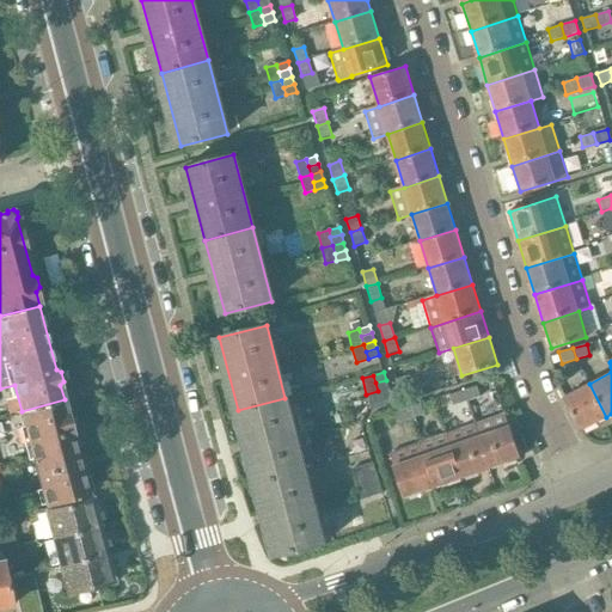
[(410,391),(408,377),(397,379),(399,393),(410,391)]
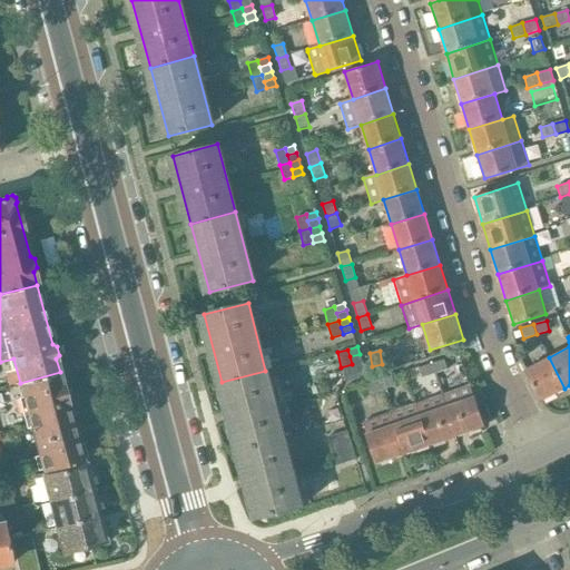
[(360,354),(350,356),(352,364),(362,361),(360,354)]
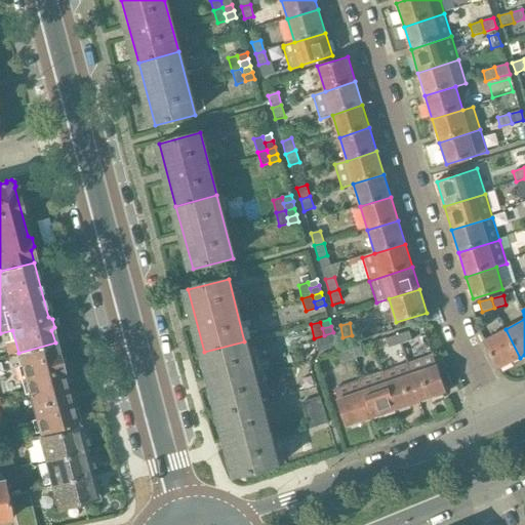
[(498,369),(520,358),(506,329),(484,340),(498,369)]
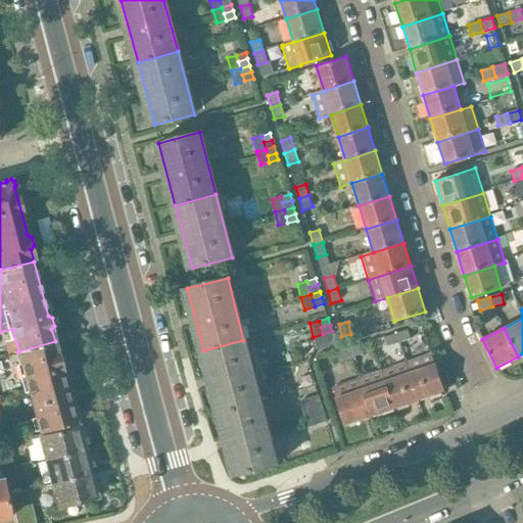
[(396,334),(399,343),(411,339),(408,330),(396,334)]
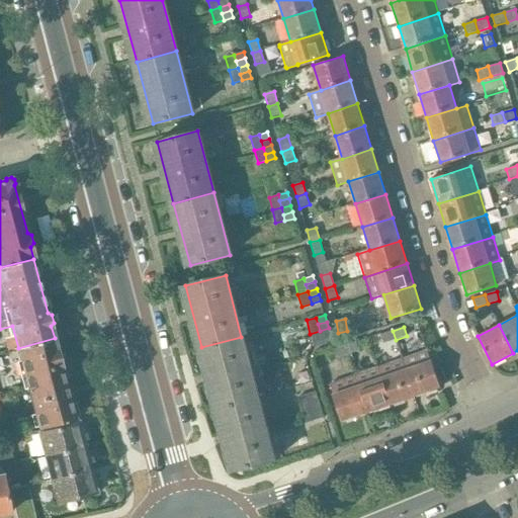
[(321,338),(331,335),(329,328),(320,331),(321,338)]
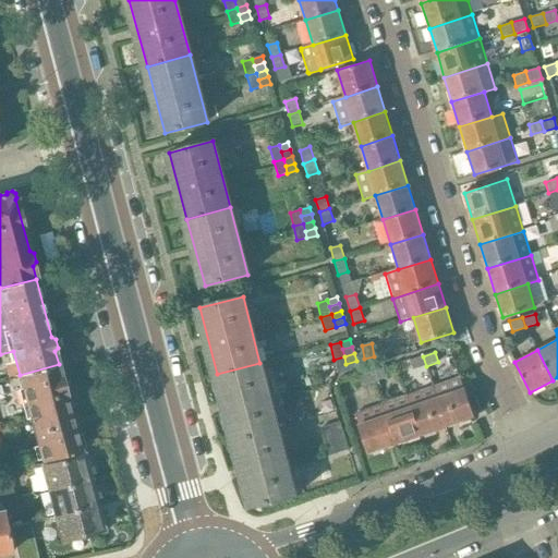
[(338,374),(348,371),(346,364),(344,356),(334,360),(338,374)]
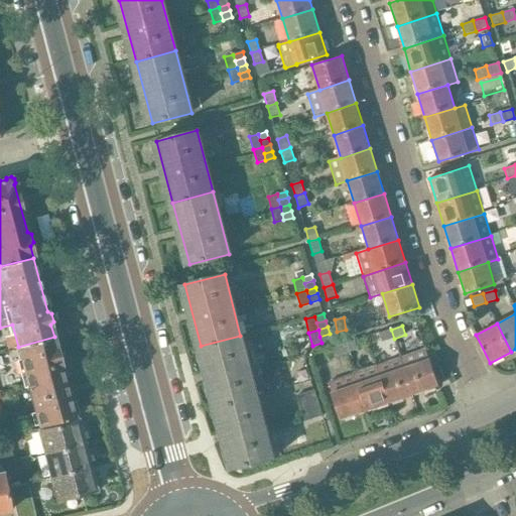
[(394,339),(391,330),(379,333),(382,342),(394,339)]
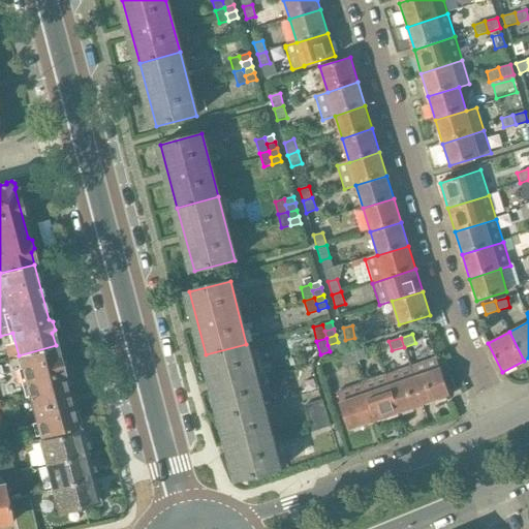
[(338,342),(328,345),(330,351),(340,349),(338,342)]
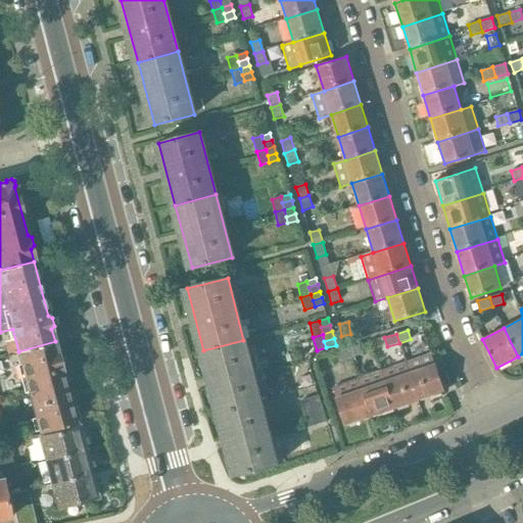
[(203,350),(220,414),(260,402),(243,340),(203,350)]
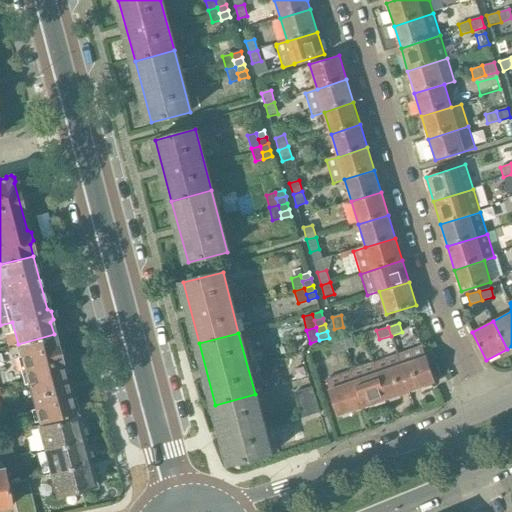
[(18,344),(38,423),(75,413),(60,359),(62,355),(61,347),(56,345),(54,334),(18,344)]
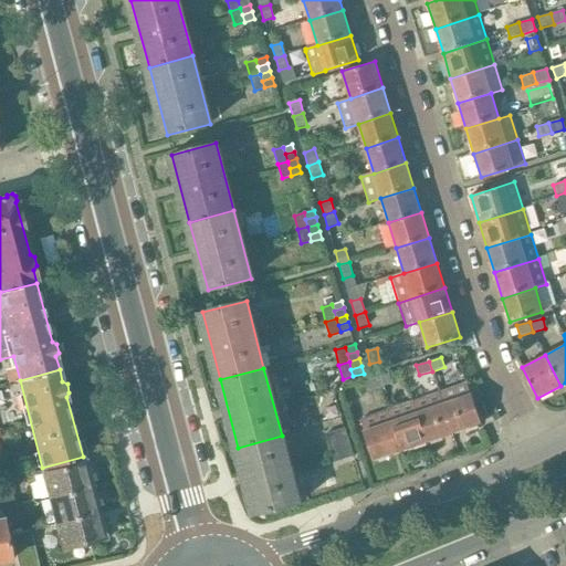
[(376,377),(379,387),(391,384),(388,373),(376,377)]
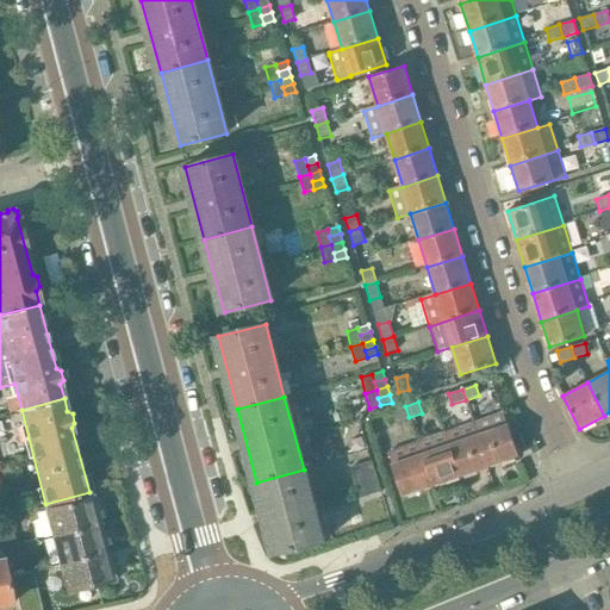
[(409,417),(405,406),(391,410),(394,422),(409,417)]
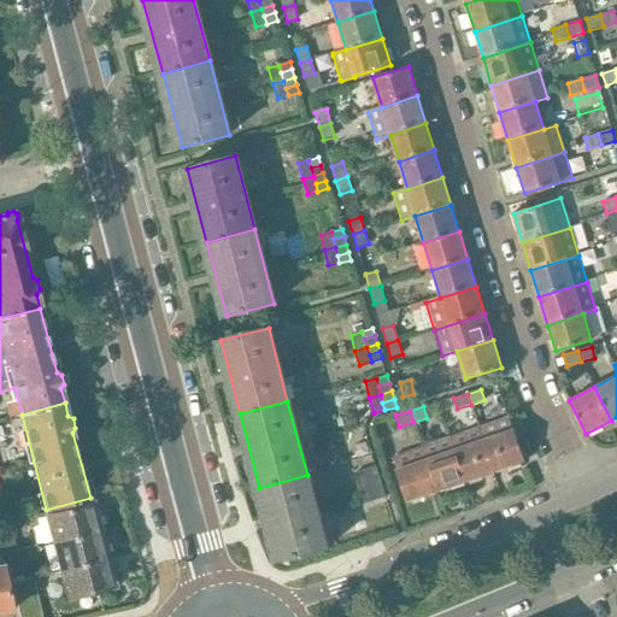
[(480,428),(494,470),(524,460),(509,417),(480,428)]
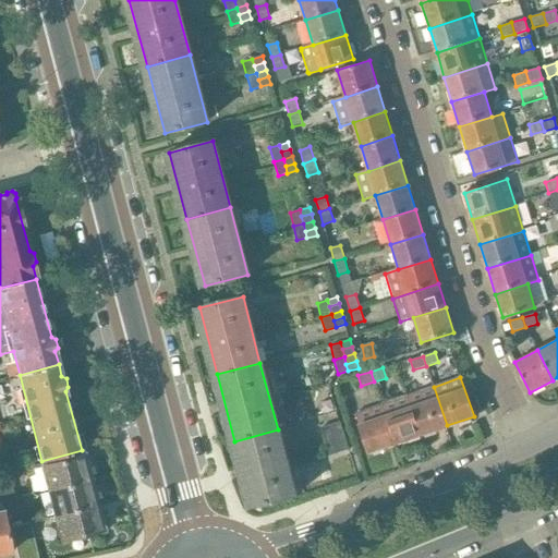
[(434,387),(408,396),(421,435),(447,425),(434,387)]
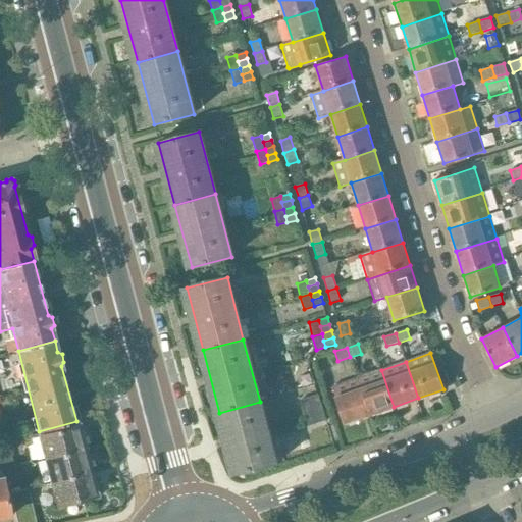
[(370,415),(394,407),(381,370),(358,378),(370,415)]
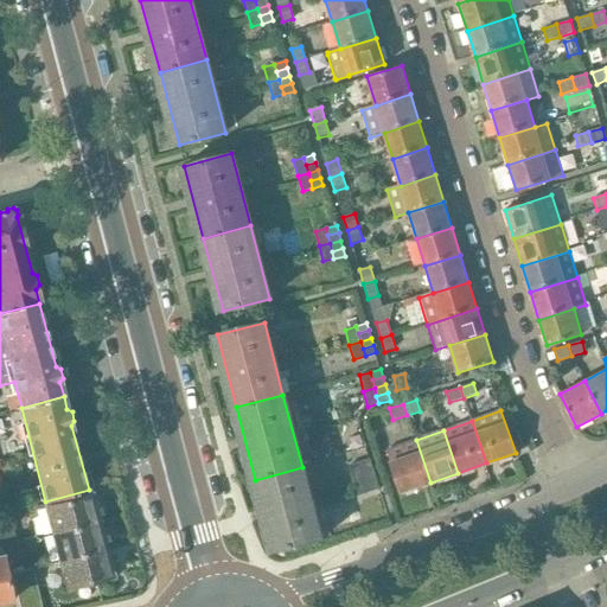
[(430,483),(416,440),(387,451),(401,492),(430,483)]
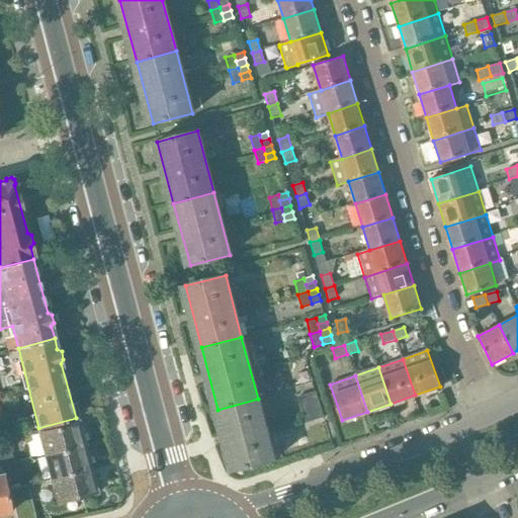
[(309,401),(318,398),(316,392),(307,395),(309,401)]
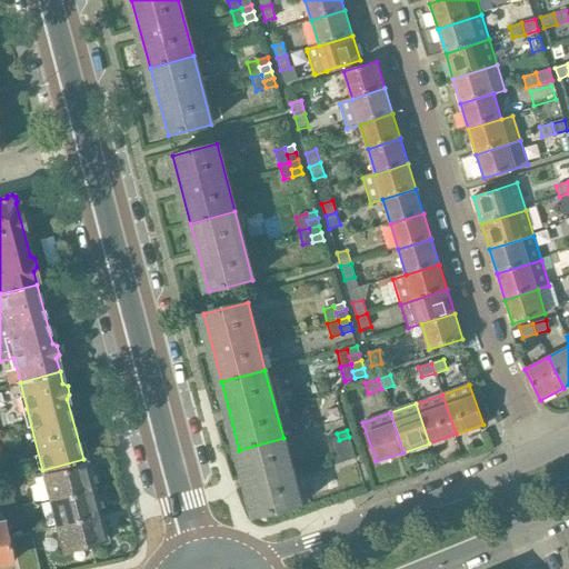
[(337,433),(327,437),(331,451),(341,448),(339,440),(337,433)]
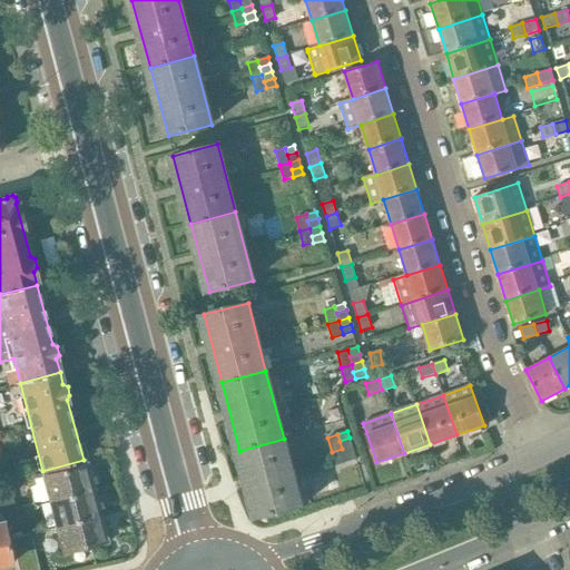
[(350,438),(340,441),(342,449),(352,445),(350,438)]
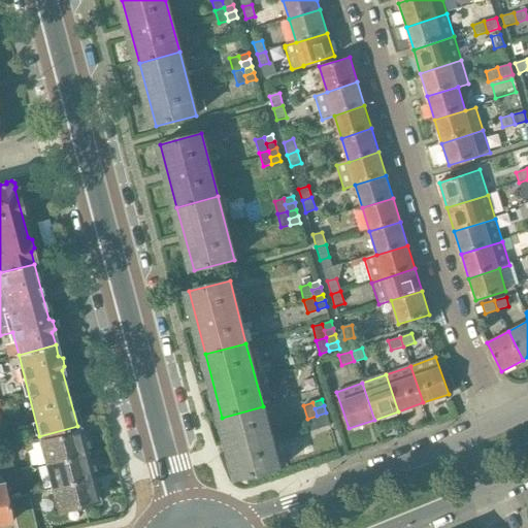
[(263,406),(222,418),(238,480),(278,469),(263,406)]
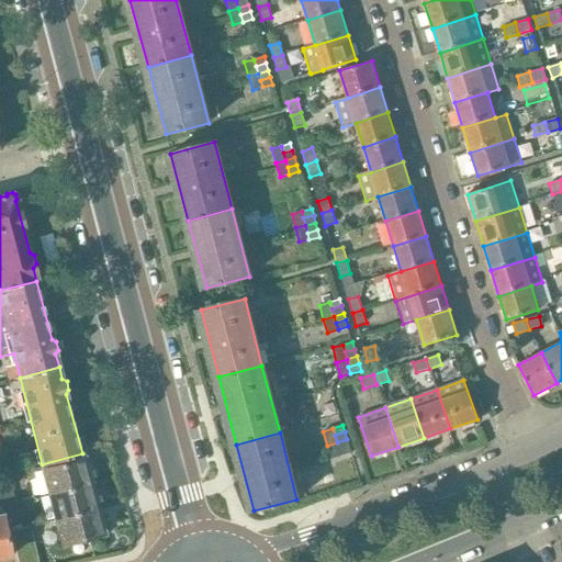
[(339,449),(350,446),(347,439),(337,442),(339,449)]
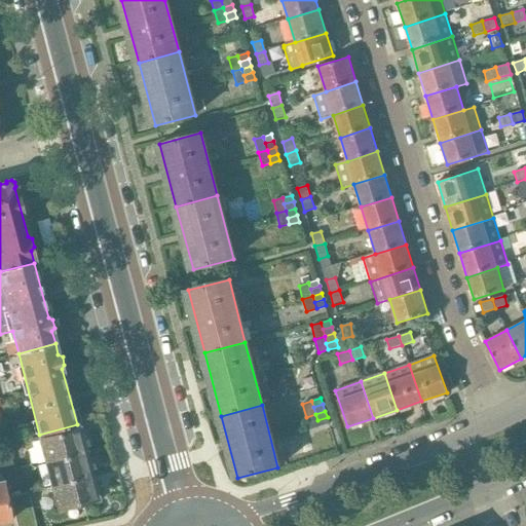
[(310,430),(320,427),(317,420),(315,414),(306,417),(310,430)]
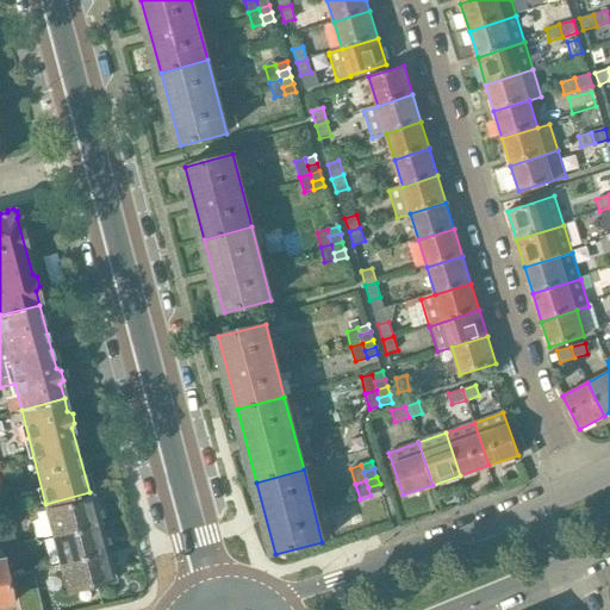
[(380,484),(368,487),(371,496),(383,492),(380,484)]
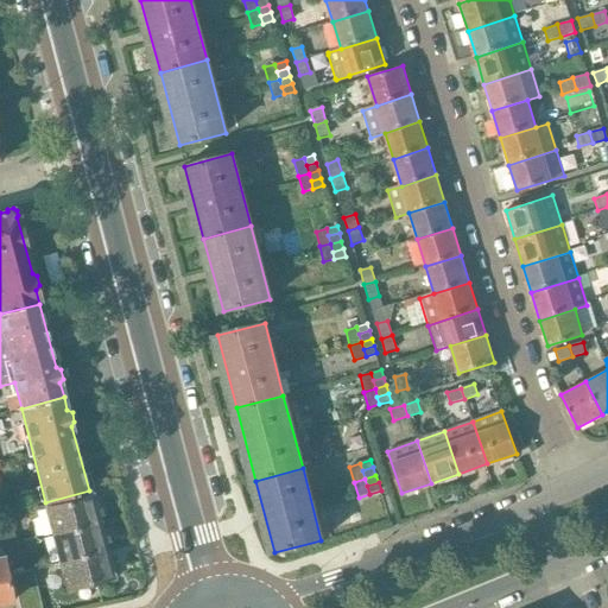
[(54,534),(97,523),(96,521),(99,518),(96,510),(93,508),(89,496),(46,507),(54,534)]
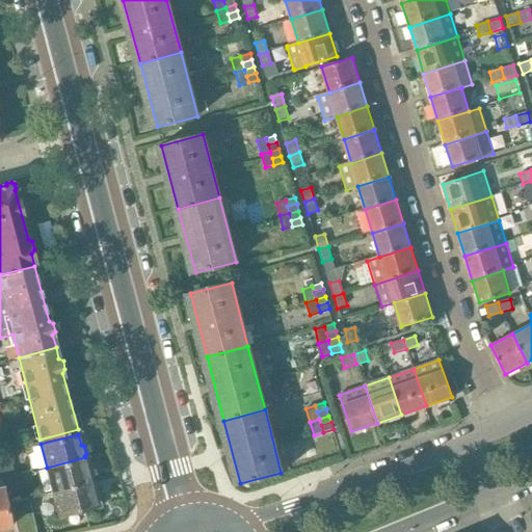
[(47,468),(53,491),(91,481),(90,480),(92,477),(90,470),(87,468),(85,457),(47,468)]
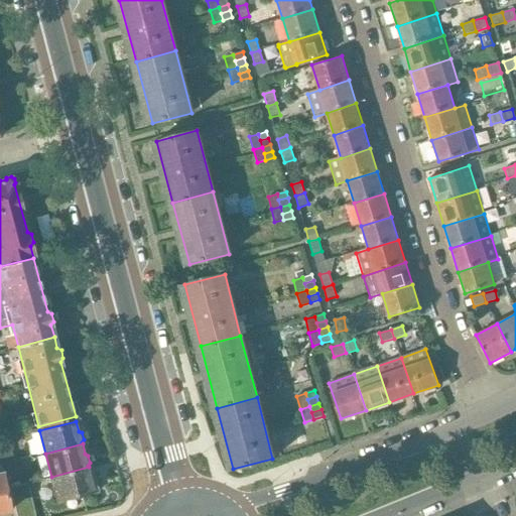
[(13,463),(9,445),(0,446),(0,463),(1,466),(13,463)]
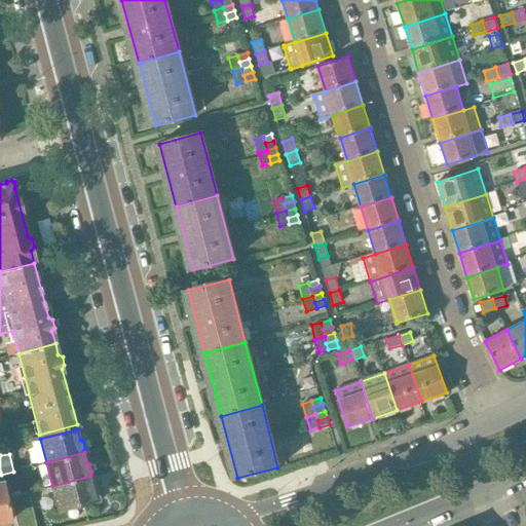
[(1,475),(2,483),(3,487),(23,484),(20,470),(13,472),(1,475)]
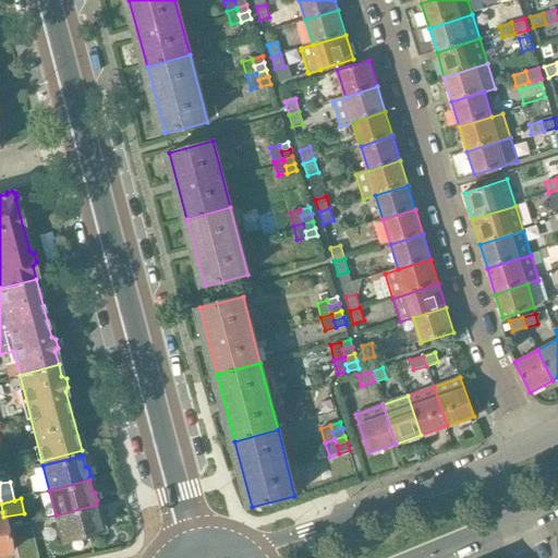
[(96,505),(56,516),(62,541),(88,533),(89,534),(102,532),(101,528),(104,526),(100,514),(98,514),(96,505)]
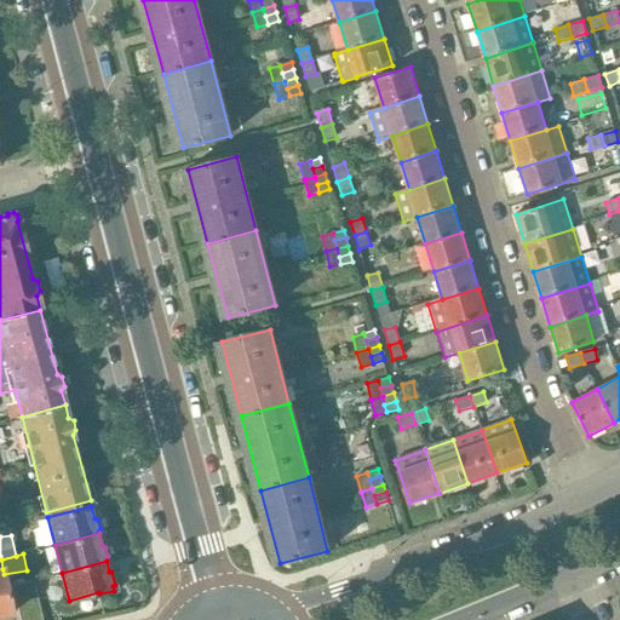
[(3,569),(0,569),(0,615),(11,613),(4,574),(3,569)]
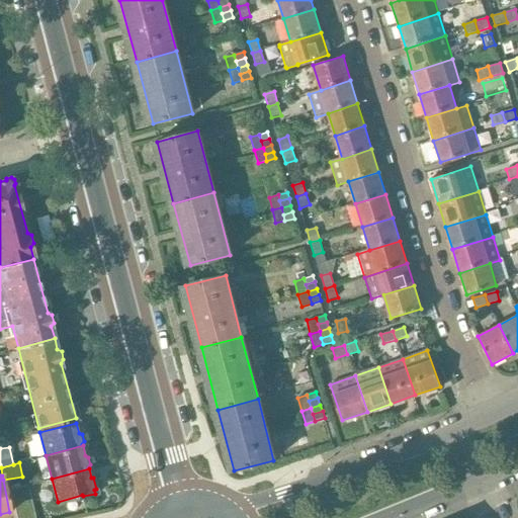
[(8,489),(13,512),(26,509),(21,486),(8,489)]
